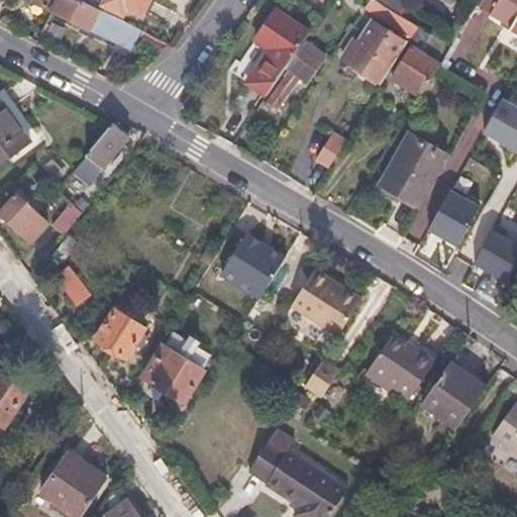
[(29,0),(54,11),(60,0),(29,0)]
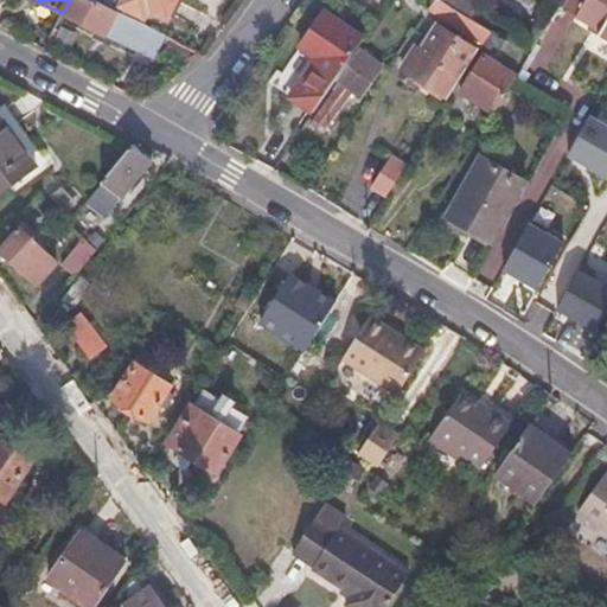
[(155,51),(164,34),(95,0),(70,0),(63,13),(153,57),(155,51)]
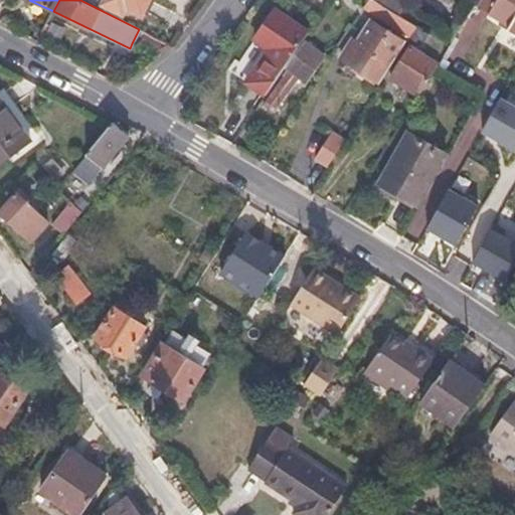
[(104,0),(102,5),(116,12),(119,6),(141,17),(149,0),(104,0)]
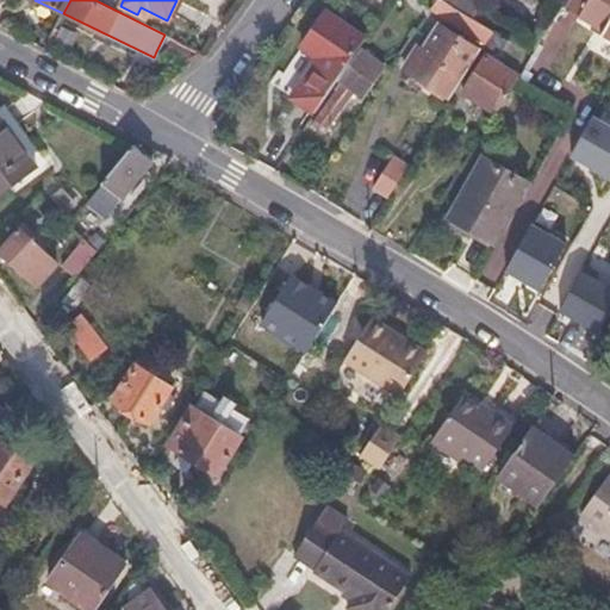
[(435,0),(429,10),(483,43),(491,30),(441,0),(435,0)]
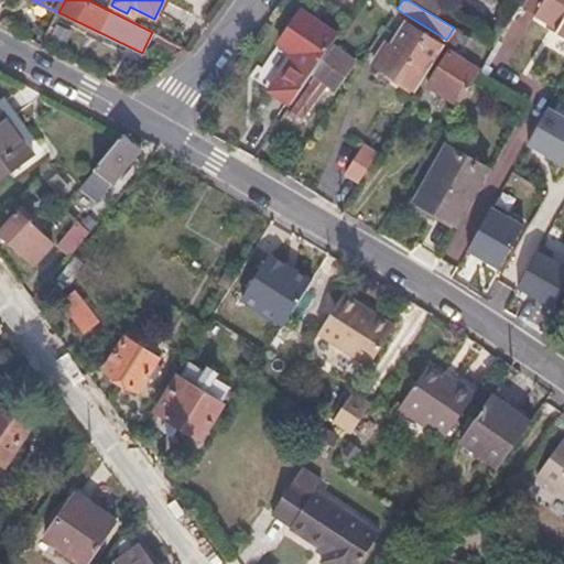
[(563,0),(522,0),(520,4),(548,22),(559,28),(555,33),(563,39),(563,0)]
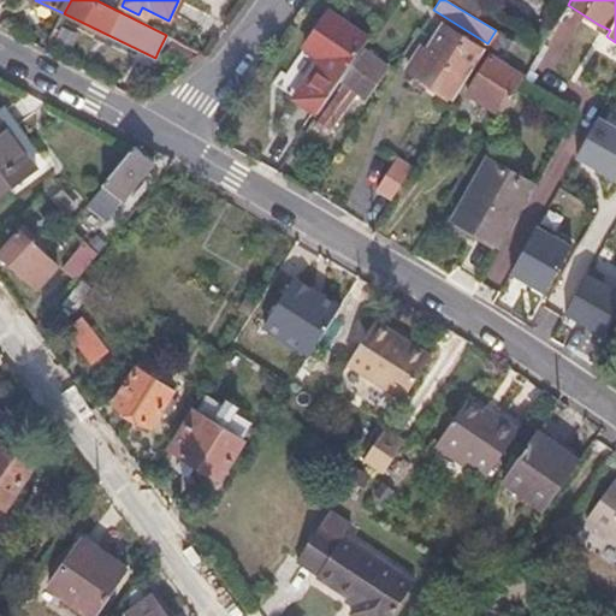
[(295,99),(315,113),(366,39),(327,12),(304,47),(323,58),(295,99)]
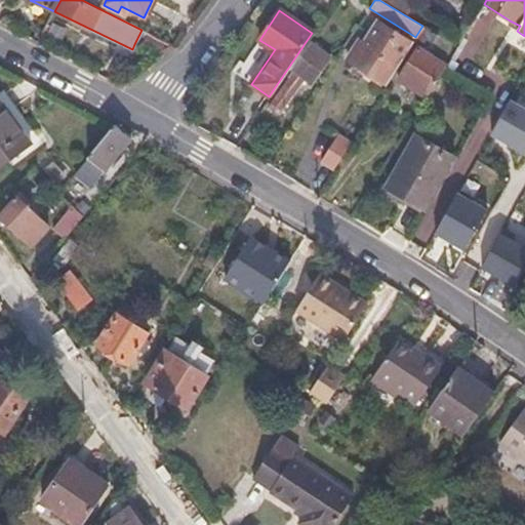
[(446,71),(467,82),(475,70),(466,65),(487,30),(485,29),(488,25),(478,18),(446,71)]
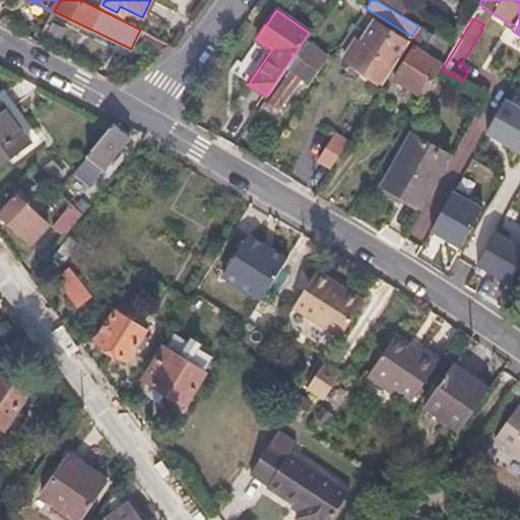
[(502,24),(512,30),(515,25),(505,20),(502,24)]
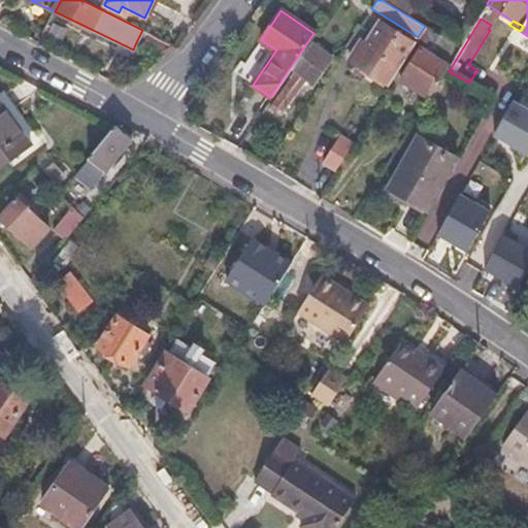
[(409,41),(380,23),(366,44),(360,40),(348,61),(384,84),(409,41)]
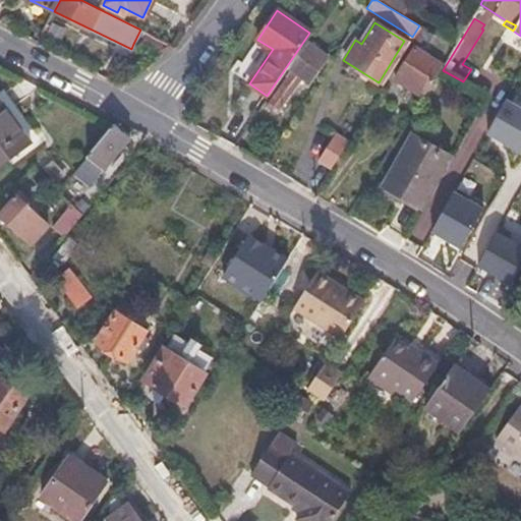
[(173,46),(140,30),(133,44),(160,56),(173,46)]
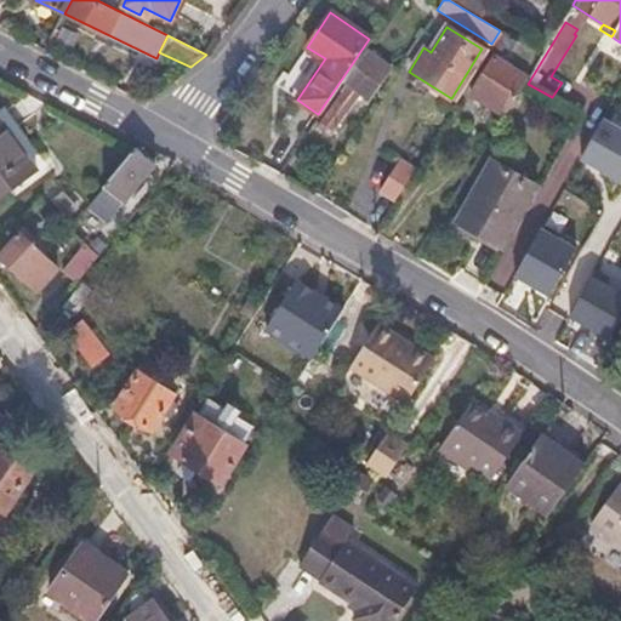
[(347,81),(349,84),(312,132),(324,142),(362,93),(368,98),(389,69),(369,53),(347,81)]
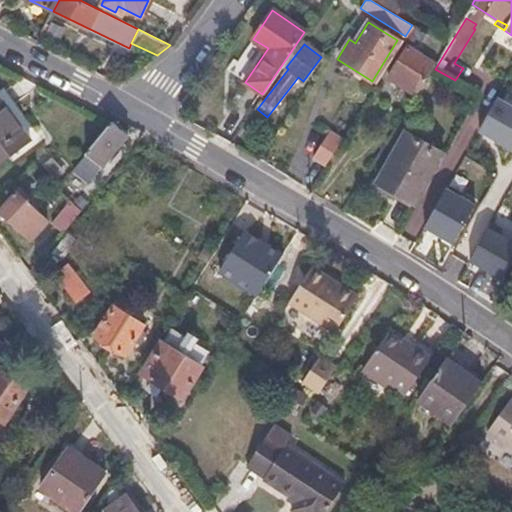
[(387,78),(415,95),(433,67),(435,64),(407,46),(387,78)]
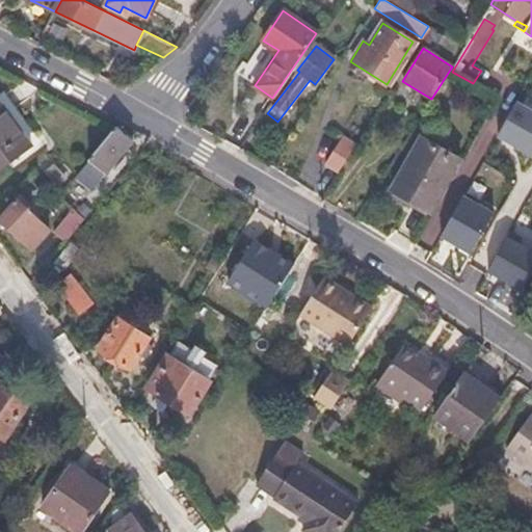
[(531,108),(516,100),(498,133),(531,152),(531,108)]
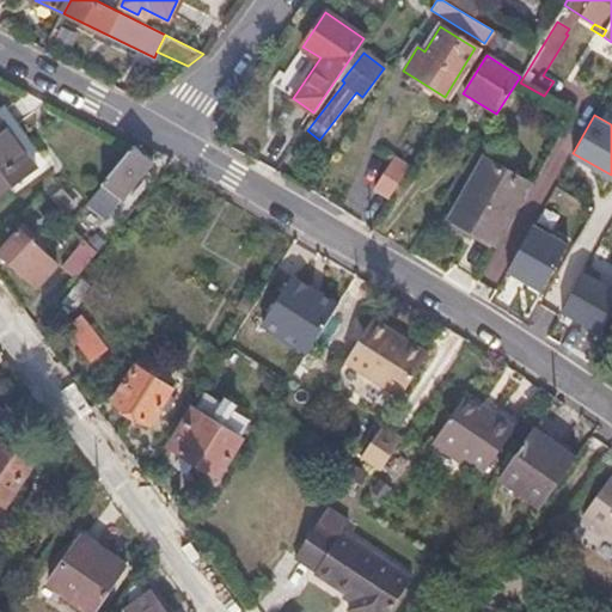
[(0,117),(0,194),(37,167),(0,117)]
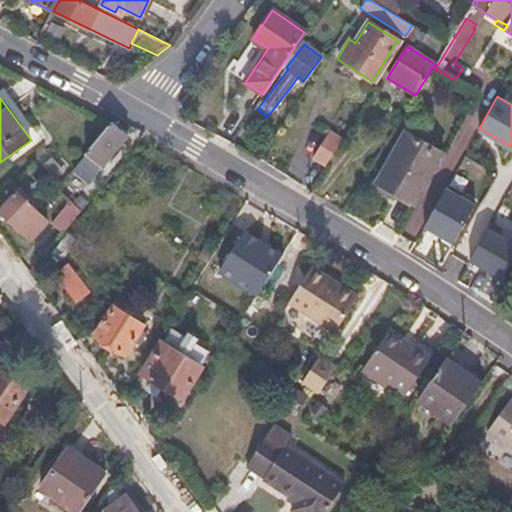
[(112,122),(87,152),(103,165),(128,135),(112,122)]
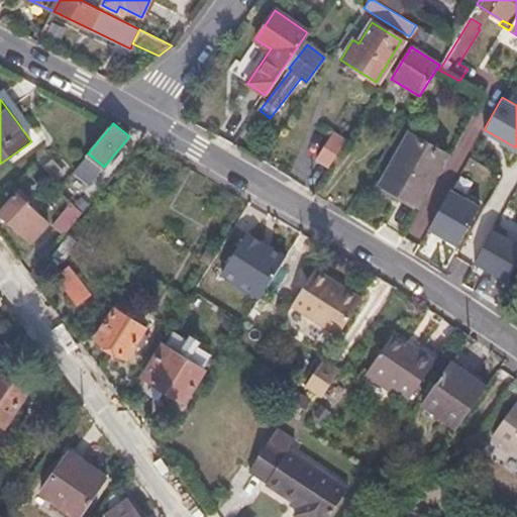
[(337,152),(345,139),(332,131),(315,159),(329,167),(337,152)]
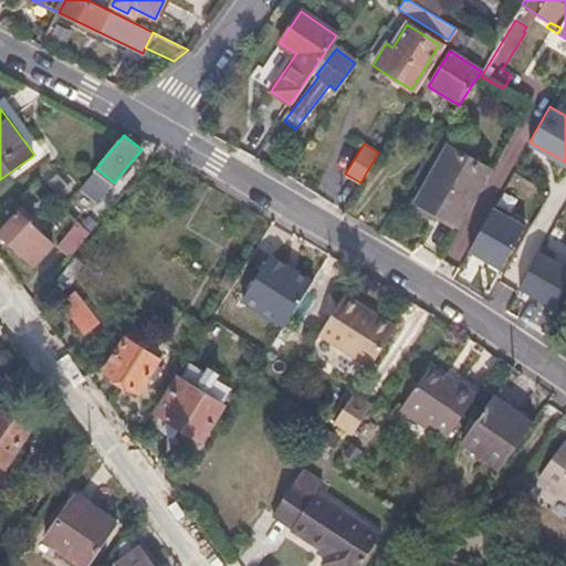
[(442,207),(461,217),(488,171),(450,149),(438,169),(436,167),(416,201),(438,213),(442,207)]
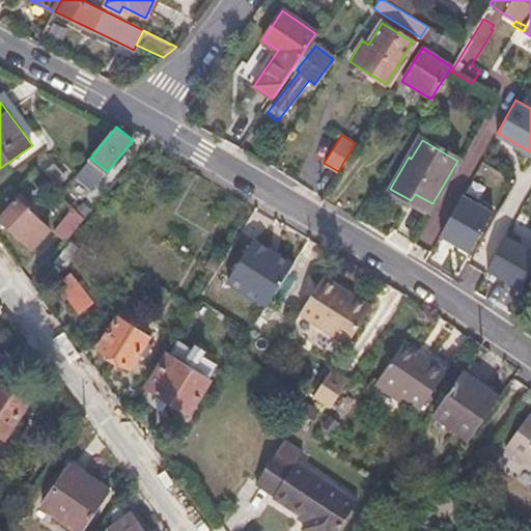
[(17,200),(38,219),(47,210),(26,190),(17,200)]
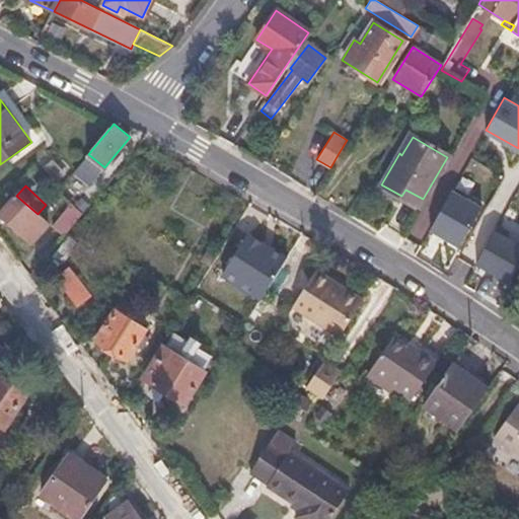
[(419,206),(423,199),(405,190),(401,196),(419,206)]
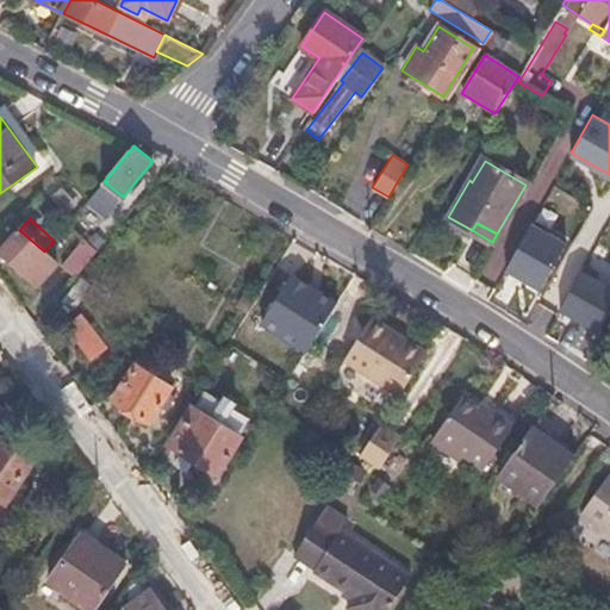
[(529,226),(502,274),(540,294),(566,247),(529,226)]
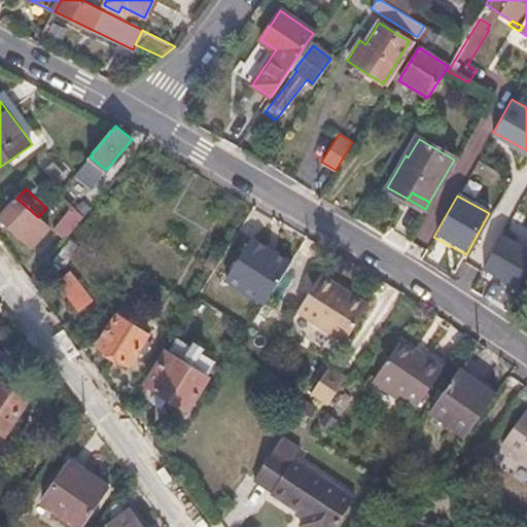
[(38,217),(16,199),(0,216),(0,217),(33,247),(50,229),(38,217)]
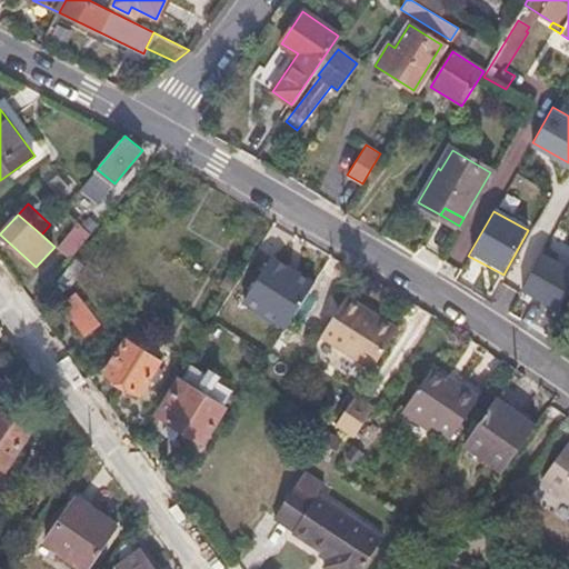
[(59,247),(70,257),(91,232),(81,222),(59,247)]
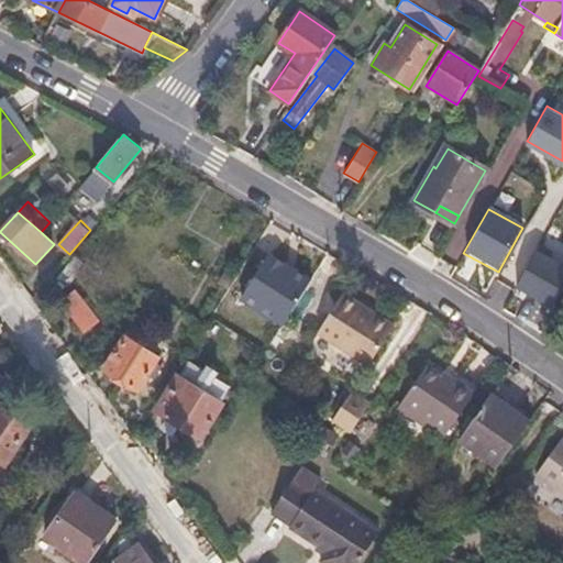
[(265,230),(244,263),(274,282),(294,247),(265,230)]
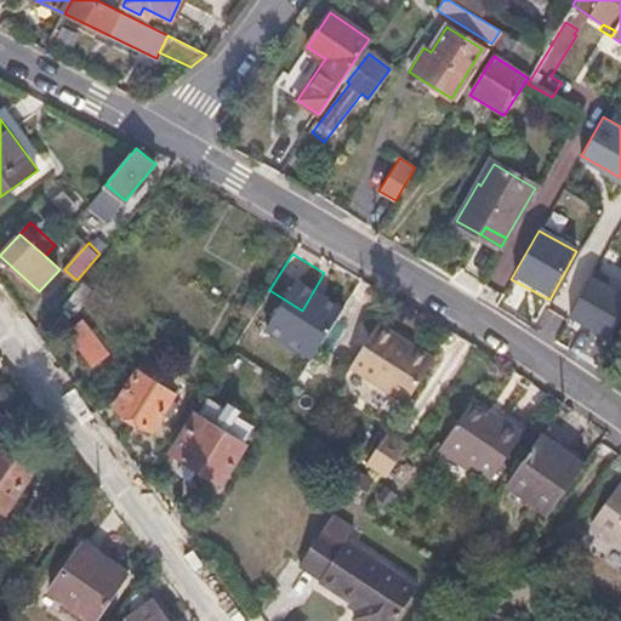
[(605,340),(620,311),(620,295),(592,278),(567,322),(605,340)]
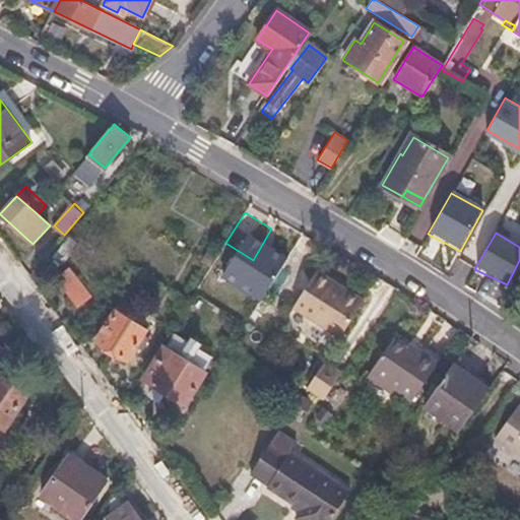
[(212,265),(201,280),(216,290),(226,274),(212,265)]
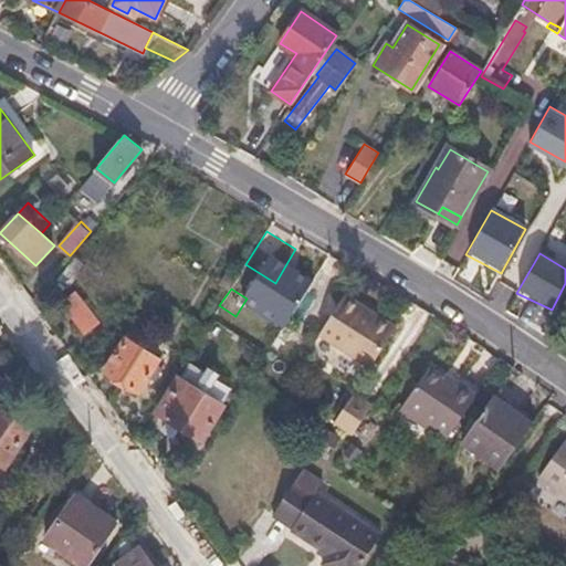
[(75,292),(62,302),(86,333),(100,323),(75,292)]
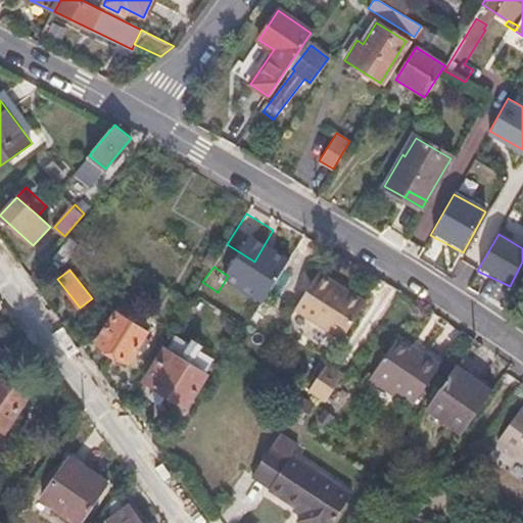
[(319,272),(295,308),(342,338),(365,301),(319,272)]
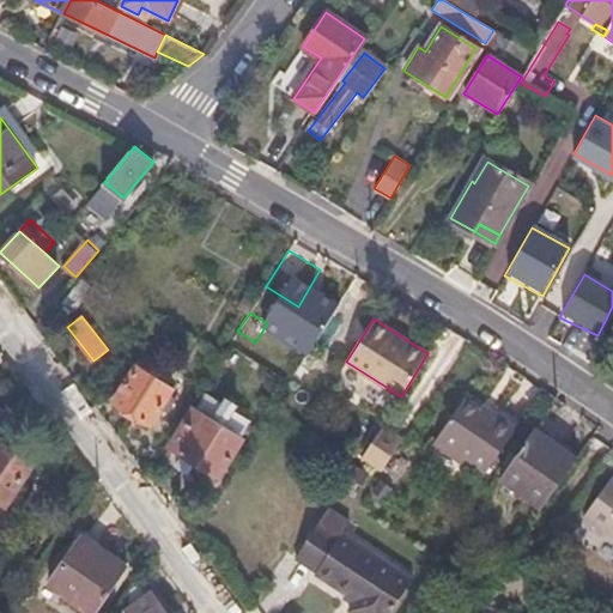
[(138,366),(115,401),(150,424),(173,389),(138,366)]
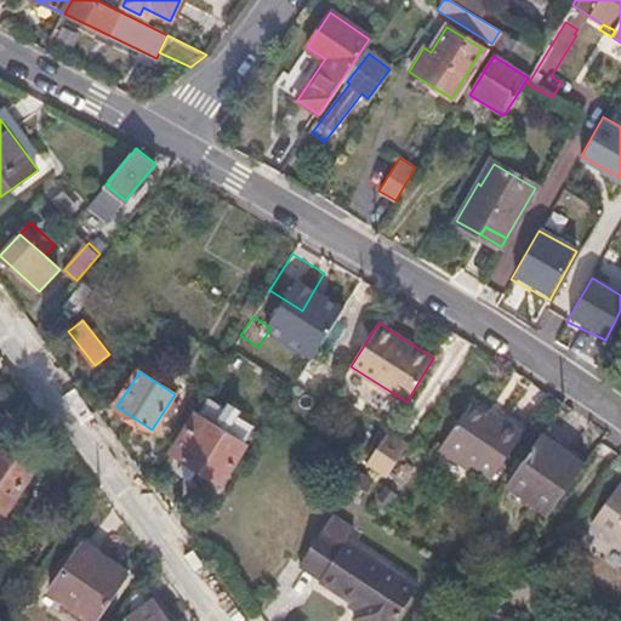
[(238,414),(226,406),(210,396),(198,414),(197,414),(172,451),(222,483),(246,445),(244,443),(256,425),(238,414)]
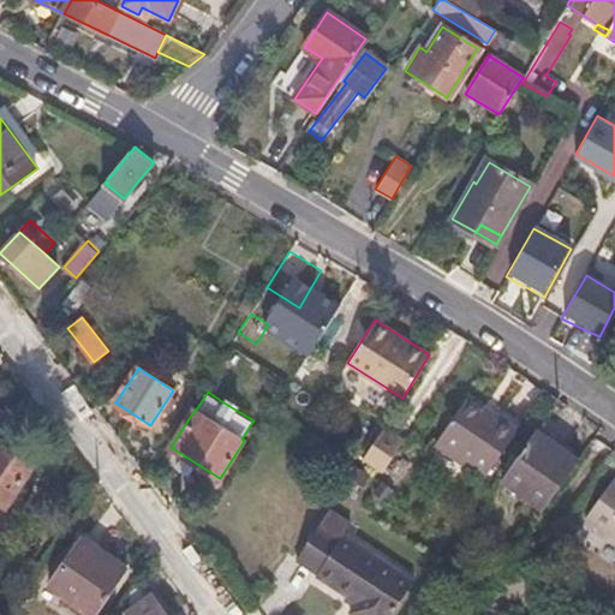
[(224,402),(236,410),(239,405),(226,398),(224,402)]
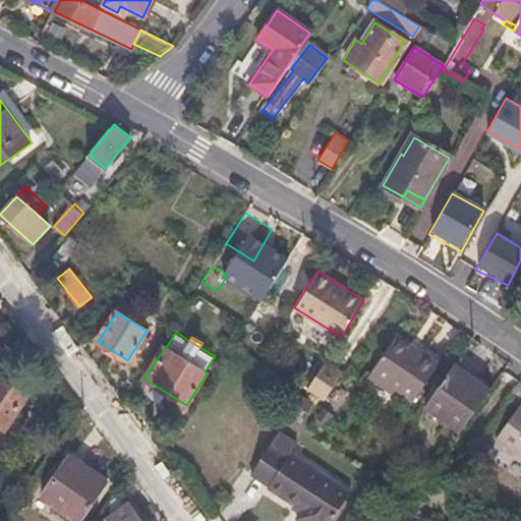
[(420,357),(406,348),(395,340),(371,373),(412,403),(441,364),(424,353),(420,357)]
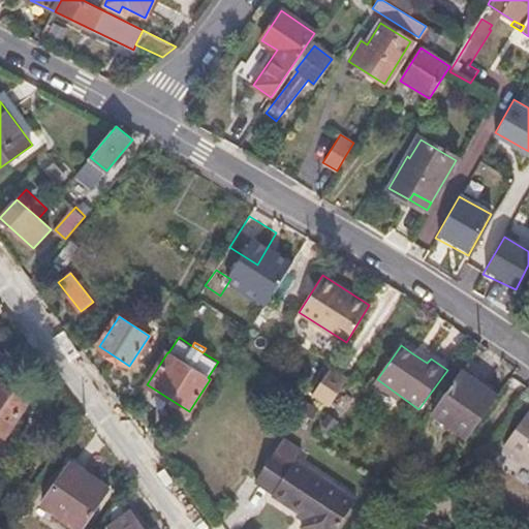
[(416,348),(412,353),(427,363),(431,359),(416,348)]
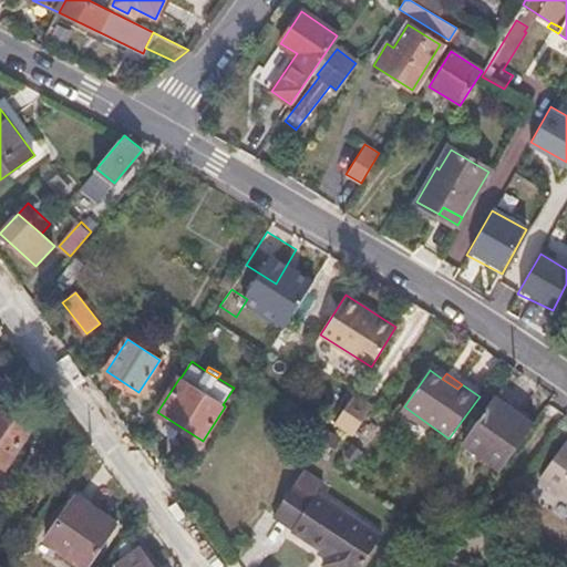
[(348,395),(333,419),(353,432),(368,409),(348,395)]
